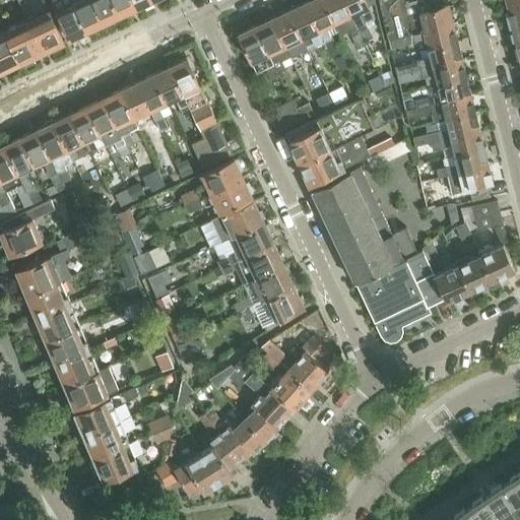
[(51,0),(70,39),(86,31),(70,0),(51,0)]
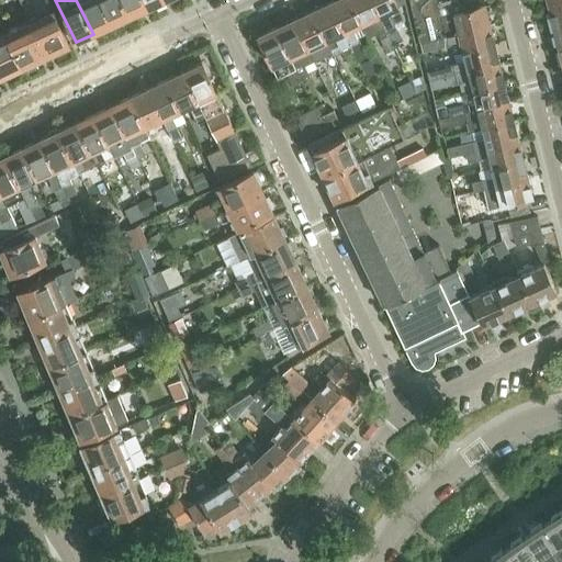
[(76,0),(93,34),(112,25),(100,0),(76,0)]
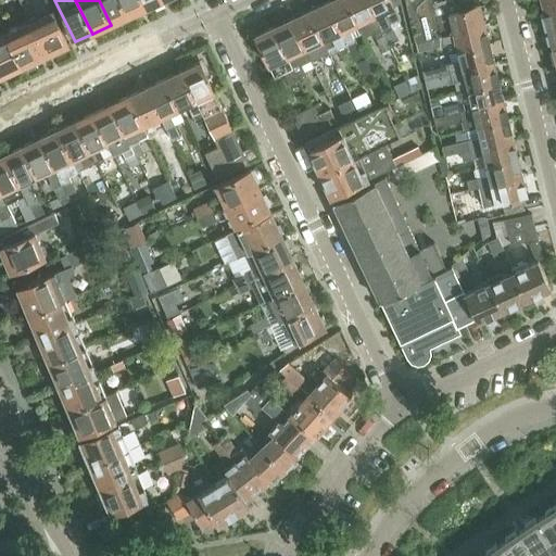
[(99,0),(111,25),(128,16),(119,0),(99,0)]
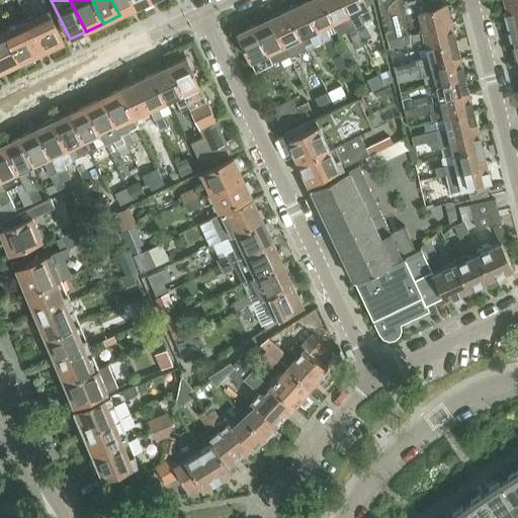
[(111,0),(119,15),(136,8),(132,0),(111,0)]
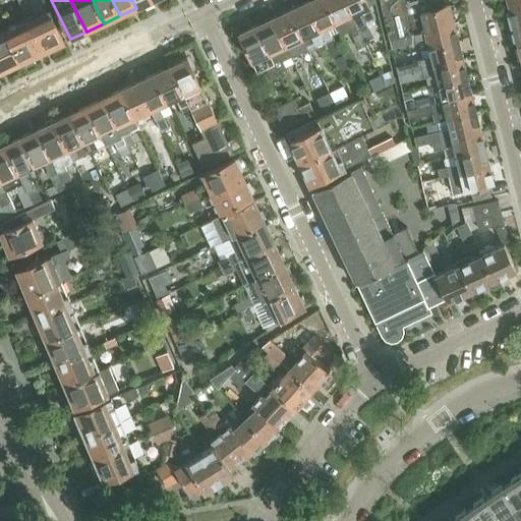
[(311,0),(305,3),(327,47),(333,60),(342,56),(328,26),(336,22),(325,0),(311,0)]
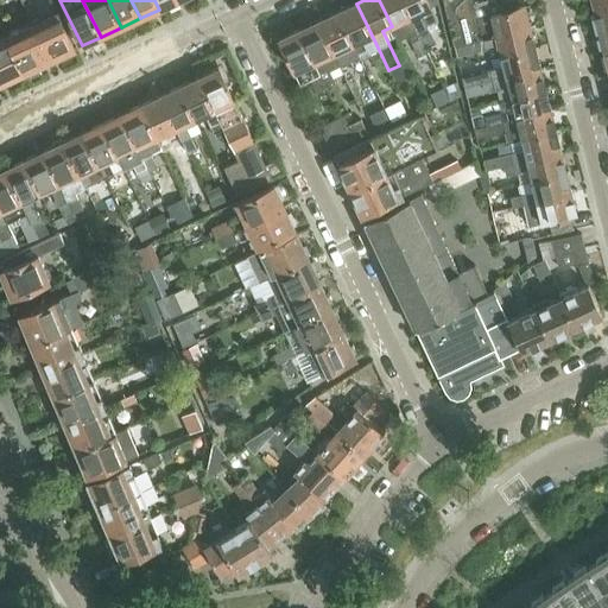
[(429,52),(428,49),(403,0),(379,0),(392,26),(397,38),(407,33),(418,58),(429,52)]
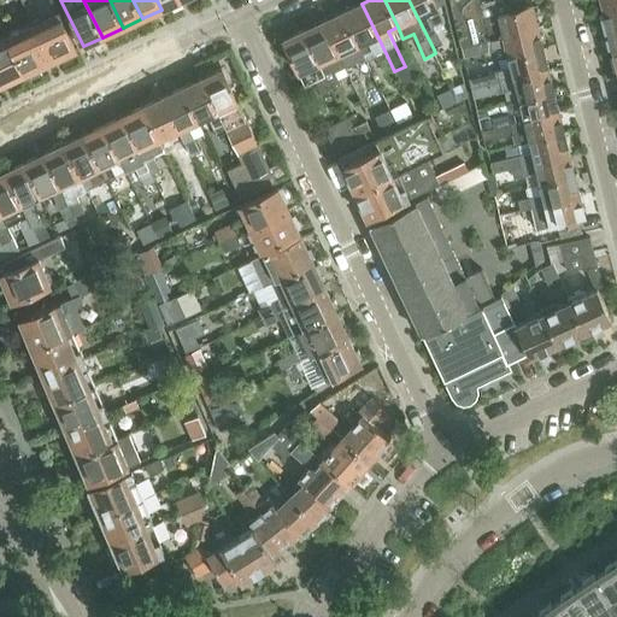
[(409,0),(434,50),(444,46),(434,27),(446,21),(439,7),(445,5),(442,0),(409,0)]
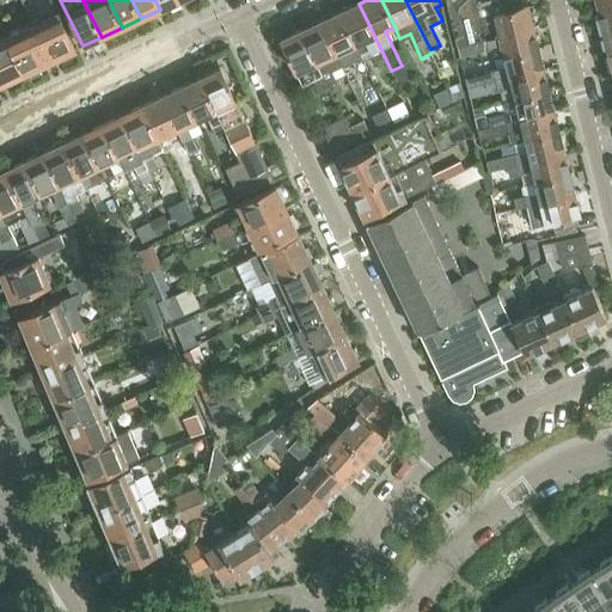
[(447,0),(459,47),(534,28),(530,6),(482,18),(477,0),(447,0)]
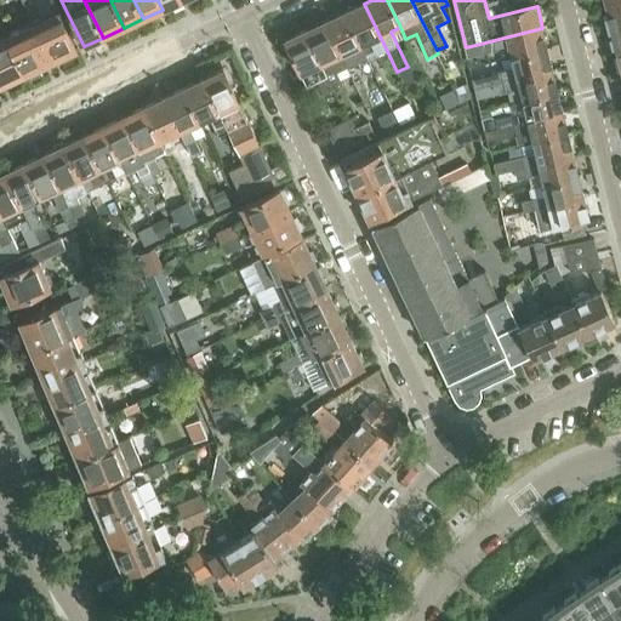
[(343,13),(359,46),(366,61),(368,63),(377,58),(379,61),(389,56),(364,4),(343,13)]
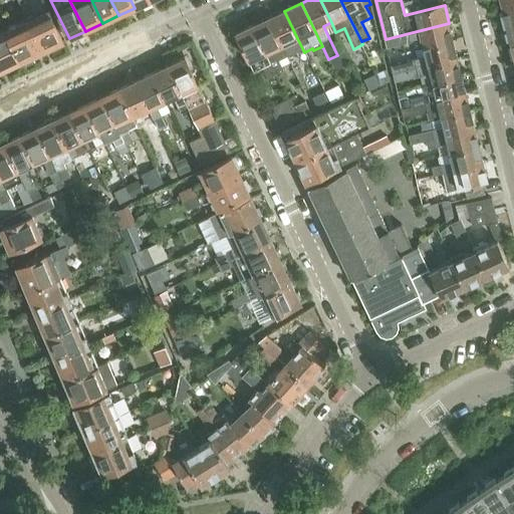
[(513,4),(502,8),(507,26),(513,23),(513,4)]
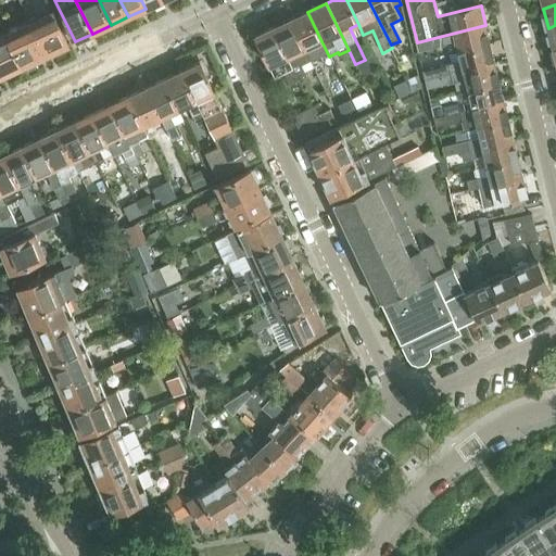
[(29,23),(45,55),(70,45),(53,11),(37,19),(34,11),(25,14),(29,23)]
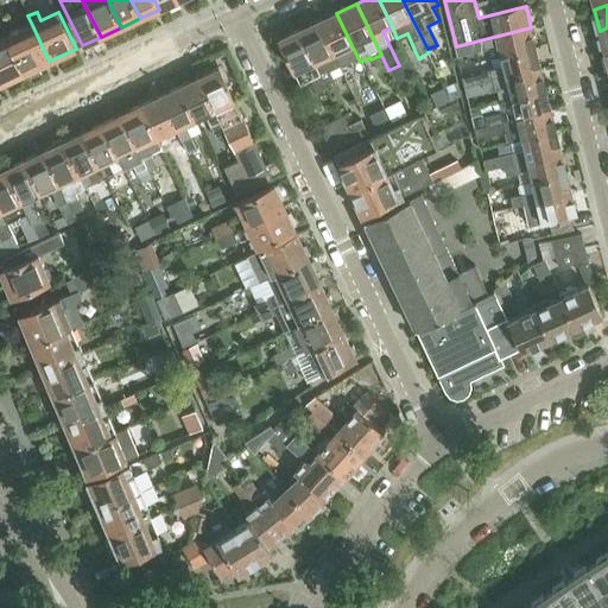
[(336,13),(318,21),(340,68),(359,59),(352,45),(336,13)]
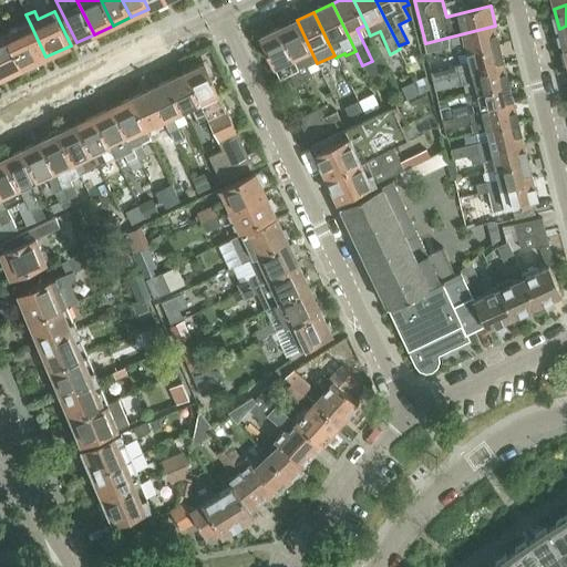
[(297,20),(279,29),(305,83),(315,79),(309,66),(317,63),(297,20)]
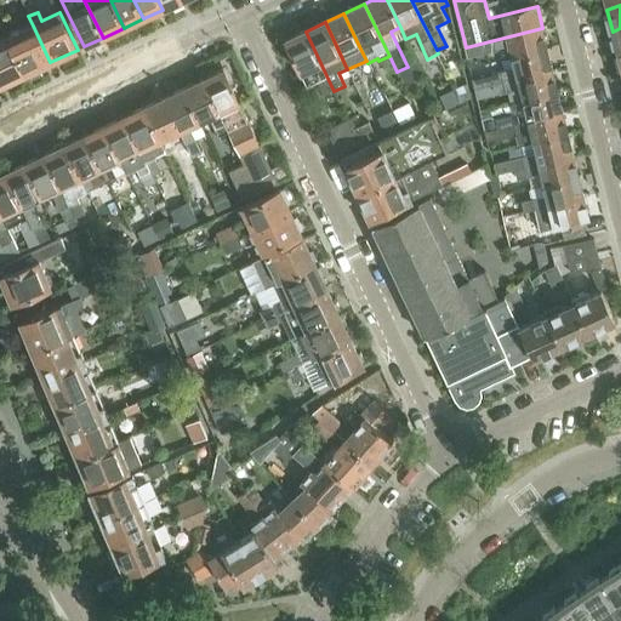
[(24,74),(50,62),(33,26),(7,38),(24,74)]
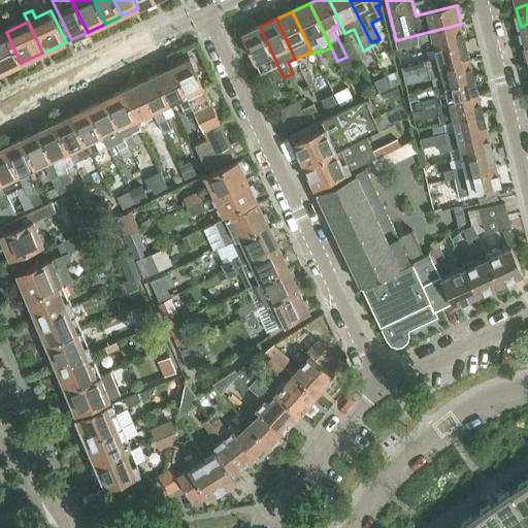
[(465,41),(461,24),(396,40),(397,41),(400,48),(433,40),(435,50),(465,41)]
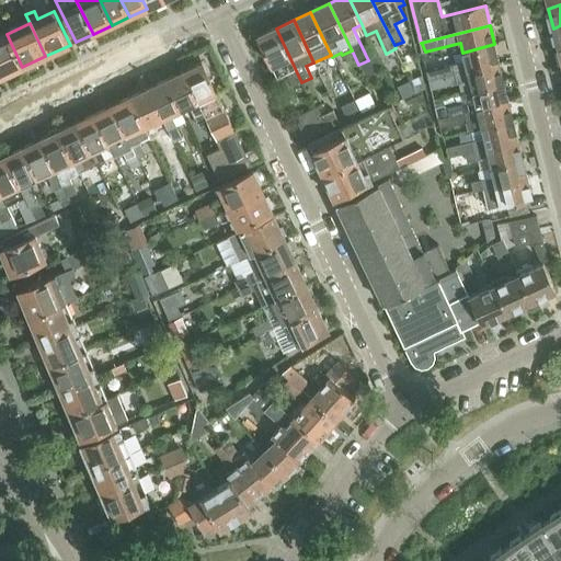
[(301,82),(276,29),(258,37),(277,78),(287,75),(293,87),(301,82)]
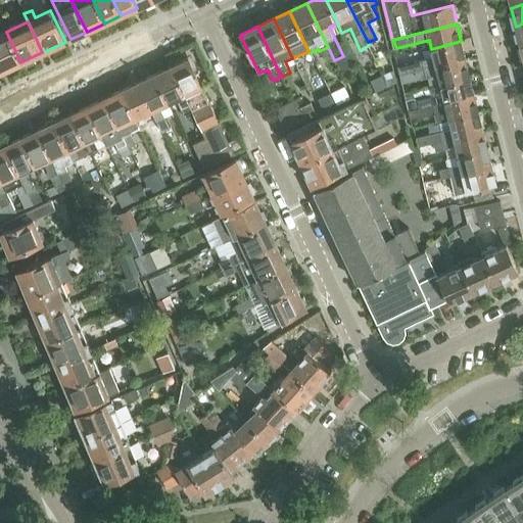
[(0,72),(20,62),(6,32),(0,34),(0,72)]
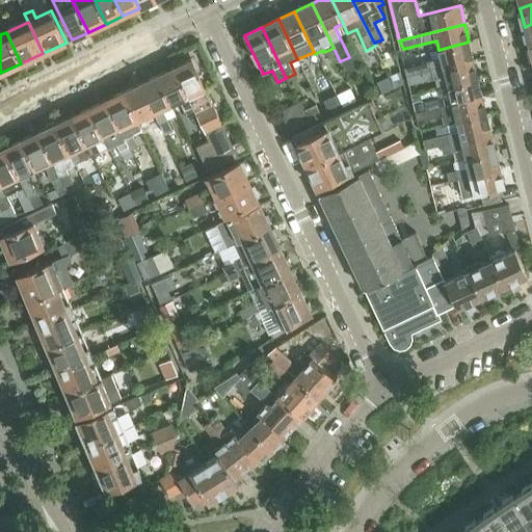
[(474,60),(469,42),(439,50),(441,59),(406,68),(408,76),(474,60)]
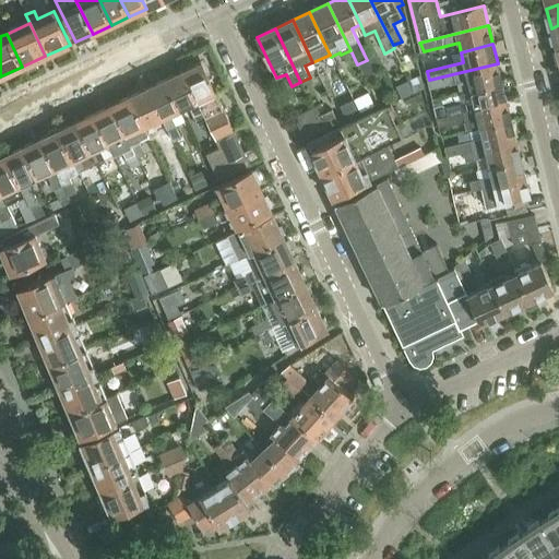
[(203,66),(202,62),(185,71),(203,111),(221,146),(207,153),(219,178),(250,164),(207,75),(210,74),(205,64),(203,66)]
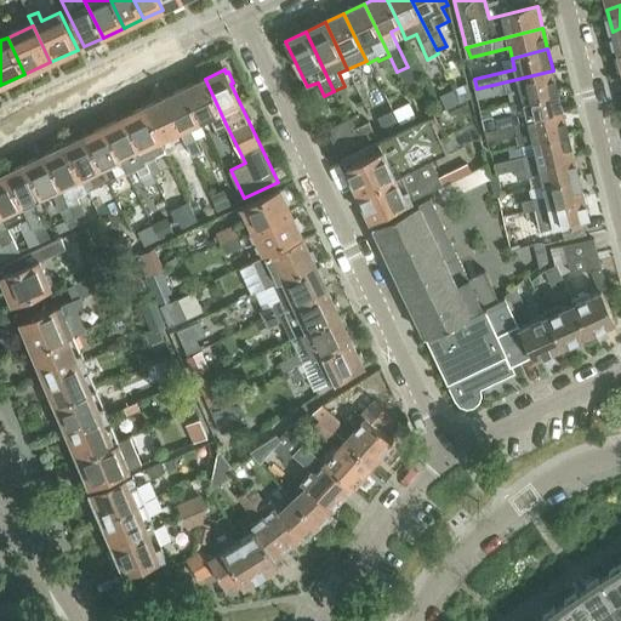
[(512,103),(558,91),(553,70),(477,89),(479,100),(510,92),(512,103)]
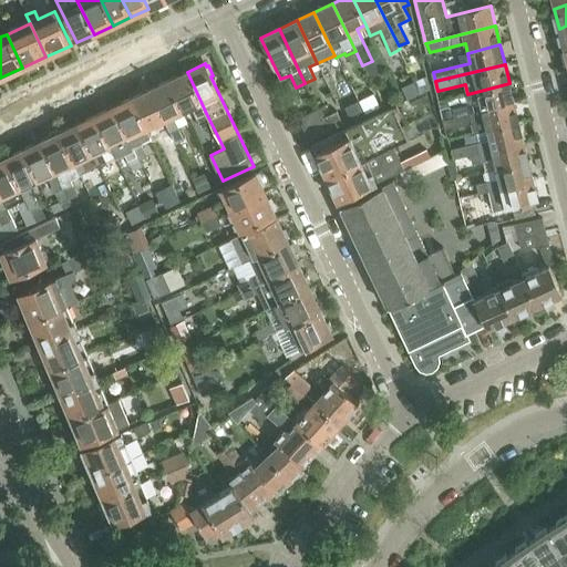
[(187,72),(168,80),(183,111),(192,106),(197,117),(206,113),(187,72)]
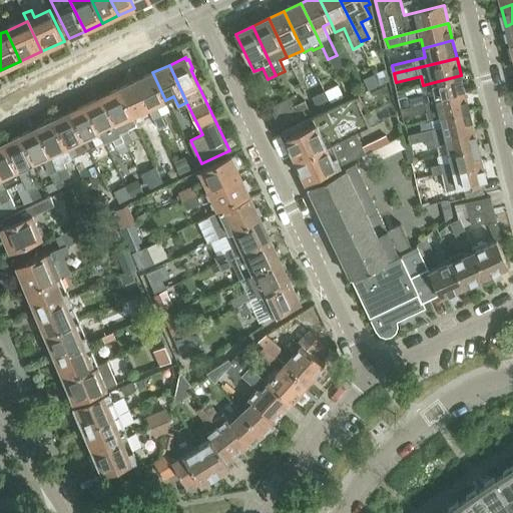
[(165,100),(152,72),(136,80),(154,117),(161,114),(156,104),(165,100)]
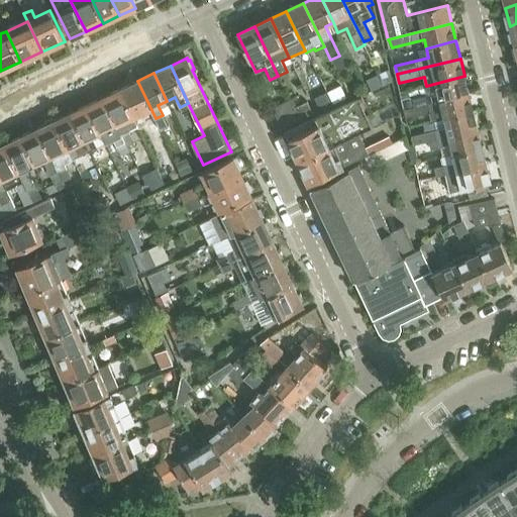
[(378,76),(368,80),(373,90),(383,85),(378,76)]
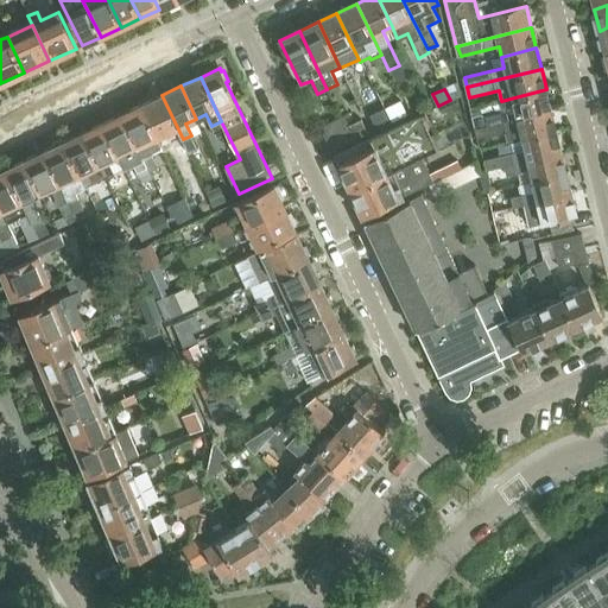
[(552,111),(546,89),(501,101),(505,112),(486,116),(488,126),(552,111)]
